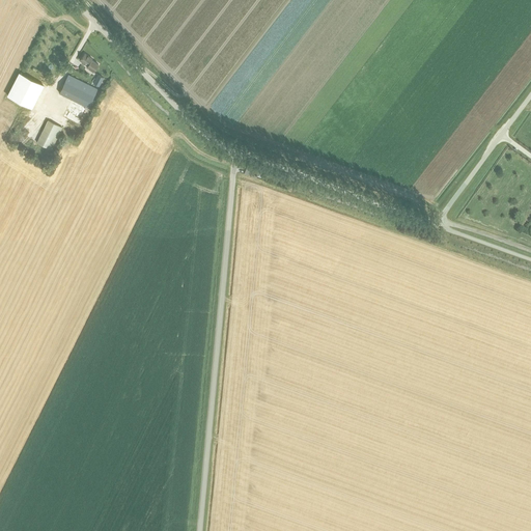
[(85,53),(80,60),(82,62),(82,63),(84,64),(85,63),(87,65),(86,66),(93,72),(99,64),(92,59),(92,58),(85,53)]
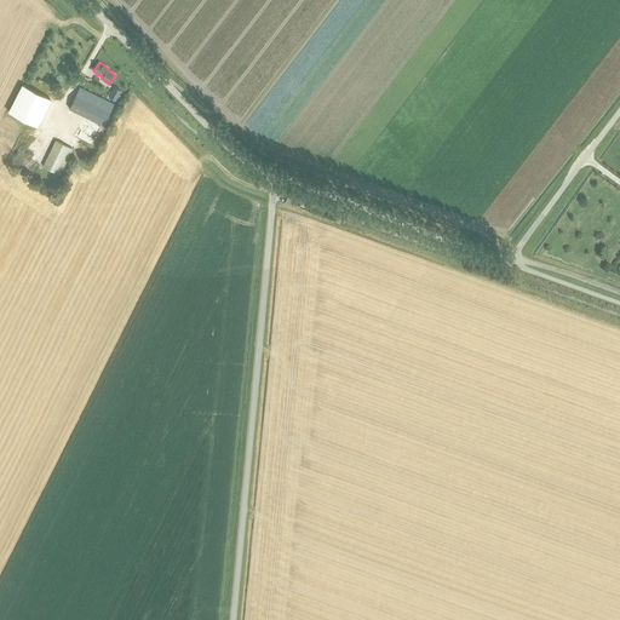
[(23,85),(10,112),(38,126),(51,98),(23,85)]
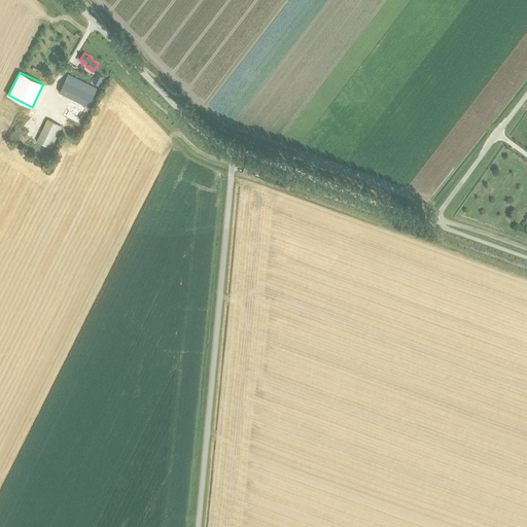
[(98,73),(93,82),(98,85),(103,76),(98,73)]
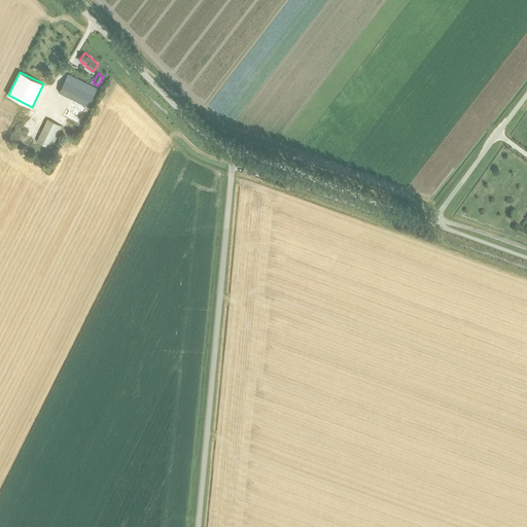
[(68,74),(59,92),(89,106),(97,89),(68,74)]
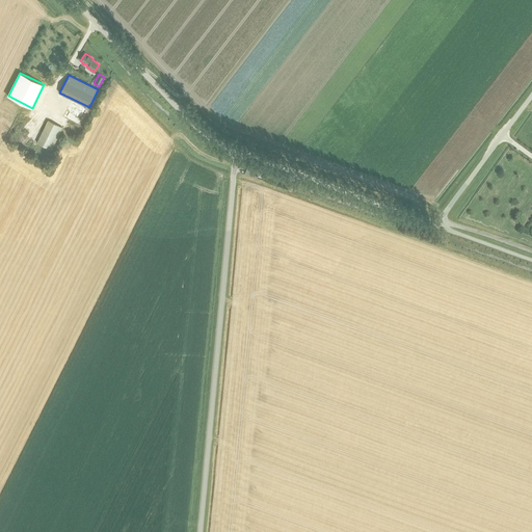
[(26,126),(30,130),(37,123),(32,118),(26,126)]
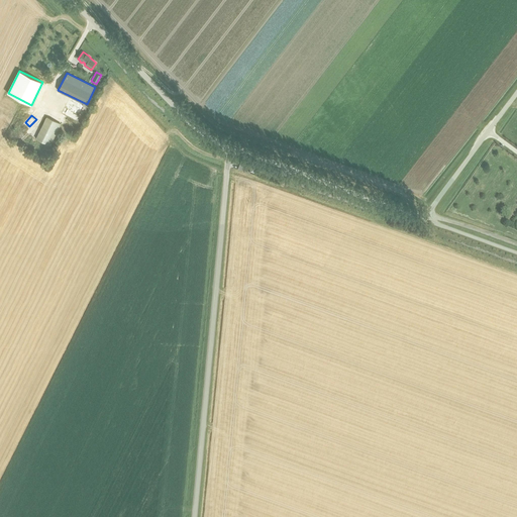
[(49,145),(61,124),(46,117),(36,138),(49,145)]
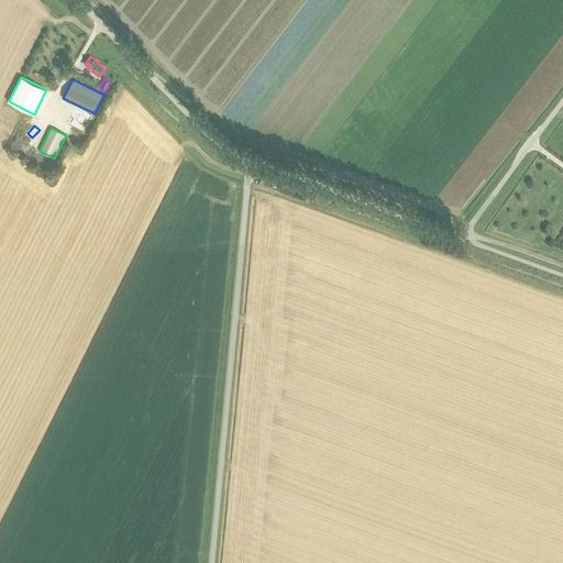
[(264,169),(262,177),(264,178),(264,179),(269,181),(268,183),(274,185),(278,175),(264,169)]
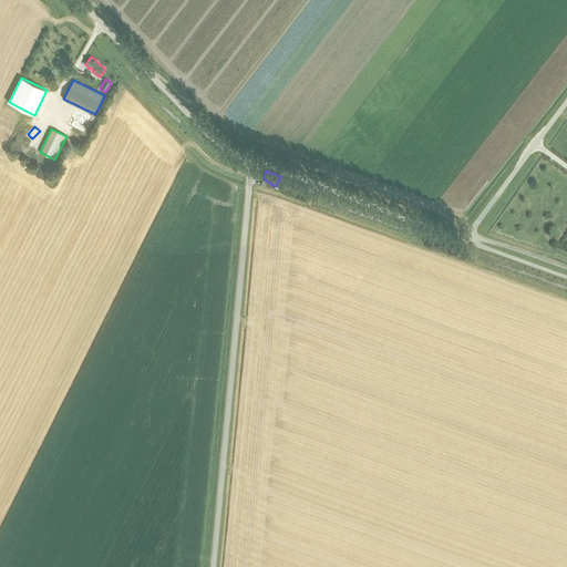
[(306,194),(308,187),(297,183),(295,189),(306,194)]
